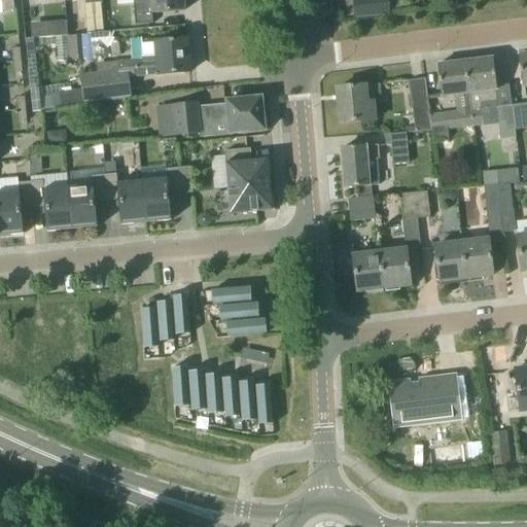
[(0,0),(0,1),(1,1),(2,10),(14,9),(12,0),(0,0)]
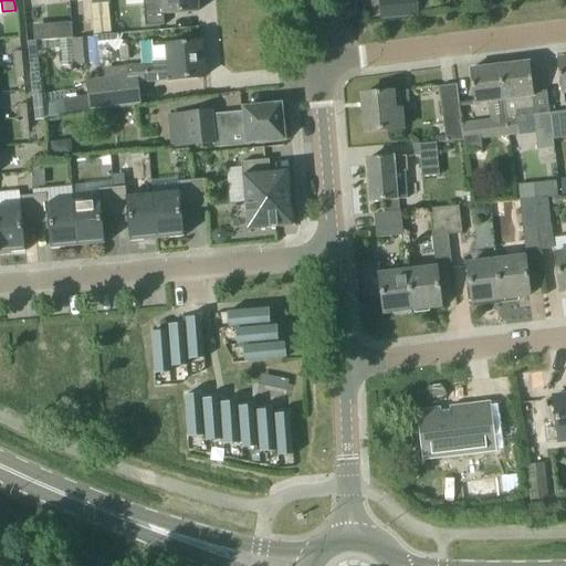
[(109,2),(108,0),(91,0),(92,4),(91,4),(92,21),(93,35),(109,34),(107,2),(109,2)]
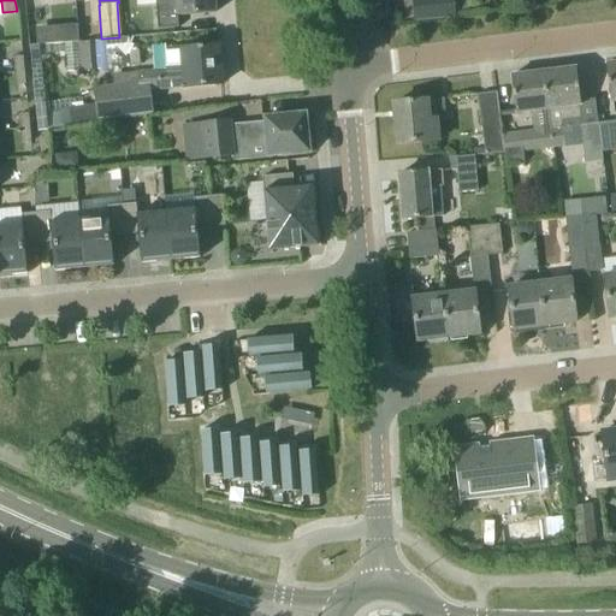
[(215,12),(214,0),(155,0),(157,5),(158,29),(178,27),(177,16),(215,12)]
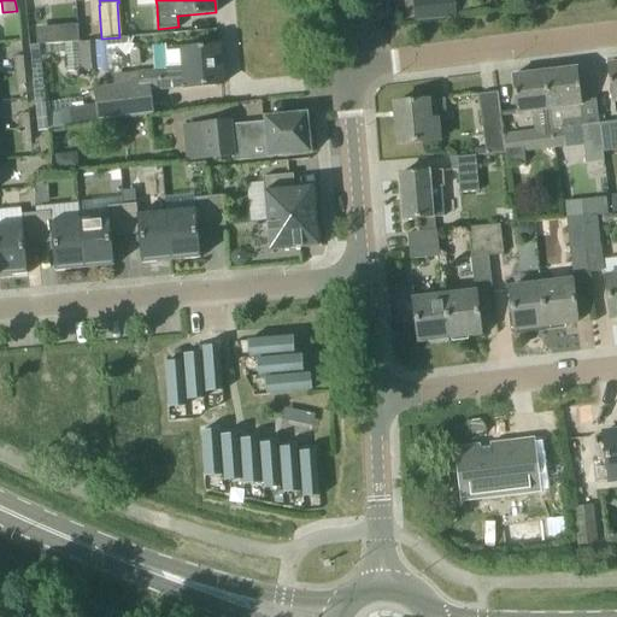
[(454,17),(454,15),(452,0),(413,0),(416,21),(454,17)]
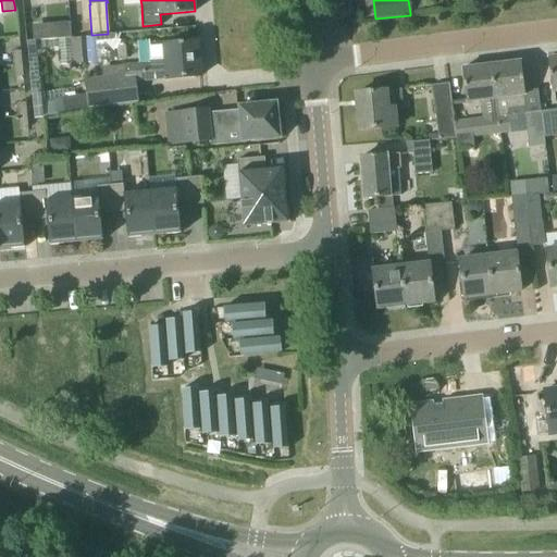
[(34,37),(53,36),(52,22),(33,23),(34,37)]
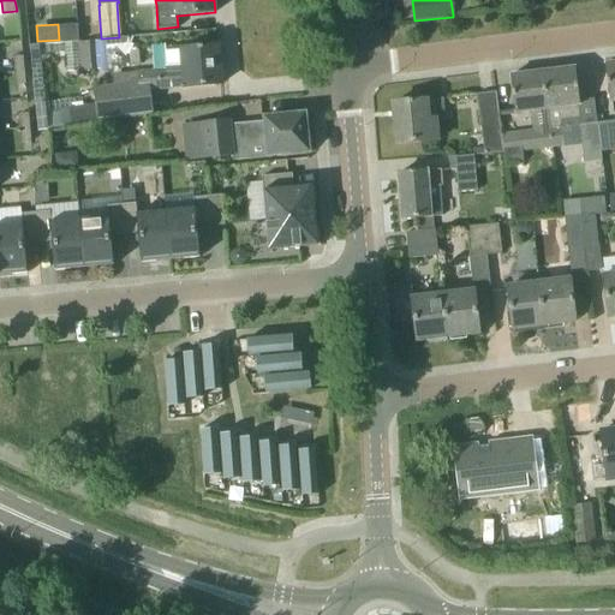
[(95,42),(78,43),(81,71),(96,70),(95,42)]
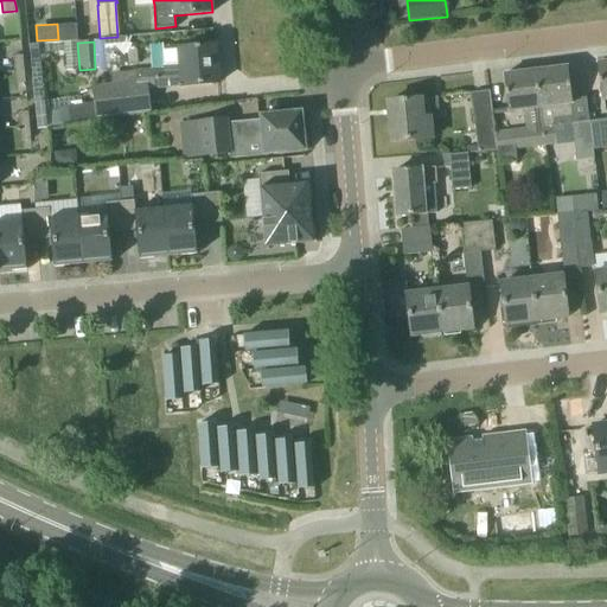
[(34,45),(29,45),(30,62),(39,61),(39,53),(38,48),(38,45),(36,45),(34,45)]
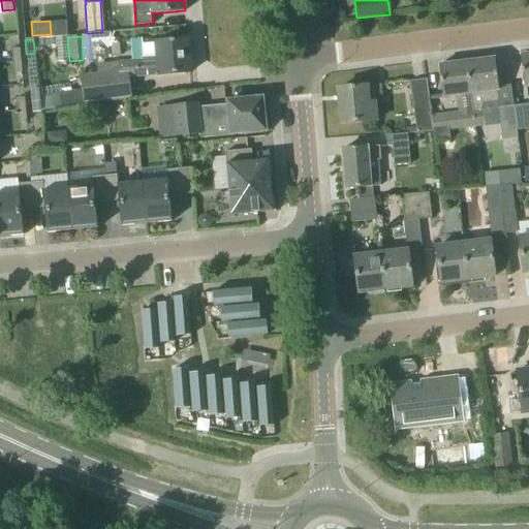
[(160,75),(190,72),(187,39),(157,42),(156,39),(138,41),(141,60),(118,62),(118,70),(119,79),(128,78),(160,75)]
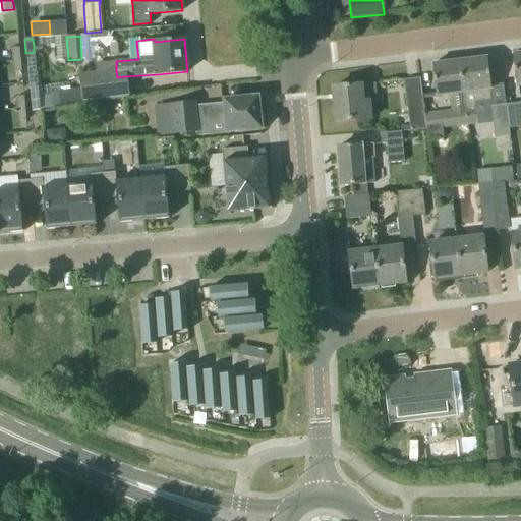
[(12,60),(20,60),(19,48),(11,49),(12,60)]
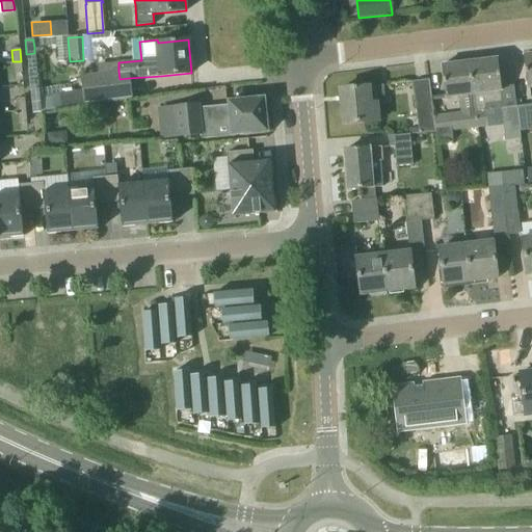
[(531,86),(531,53),(523,55),(527,87),(531,86)]
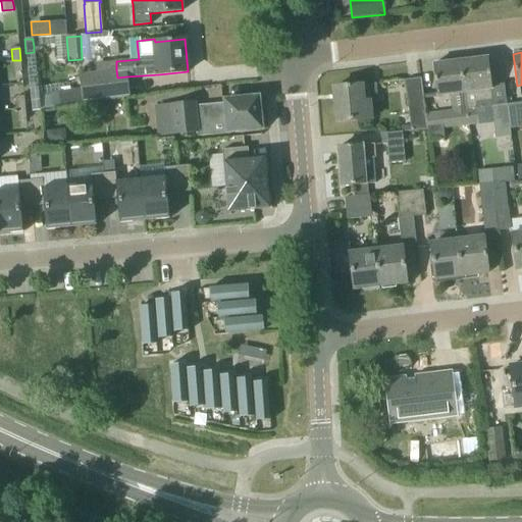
[(493,100),(491,86),(487,57),(460,61),(468,124),(479,122),(476,103),(493,100)]
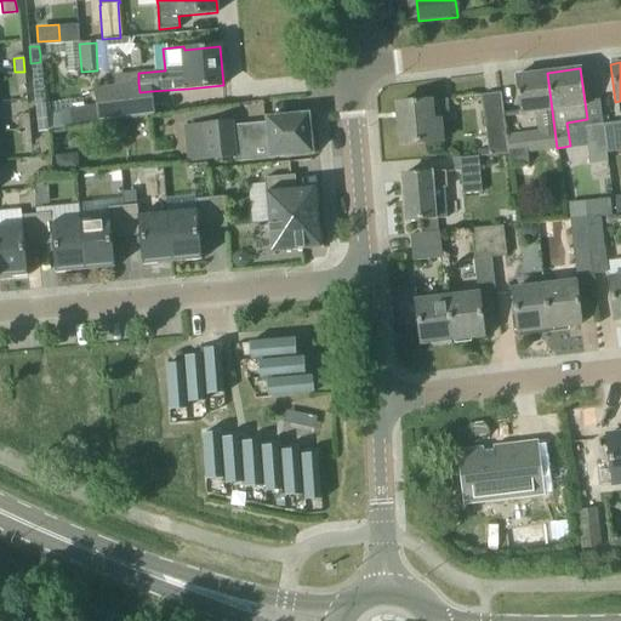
[(24,72),(15,72),(16,86),(26,85),(24,72)]
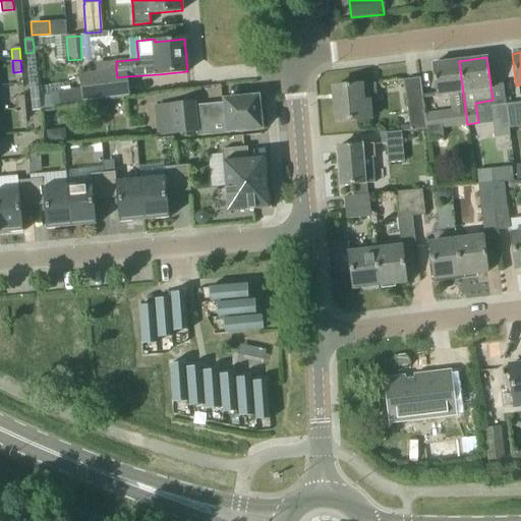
[(116,61),(95,63),(96,72),(116,69),(116,61)]
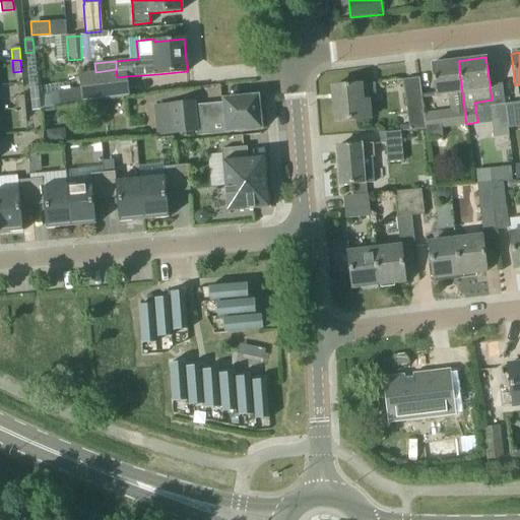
[(466,124),(458,61),(432,64),(435,95),(452,93),(454,111),(453,111),(455,125),(466,124)]
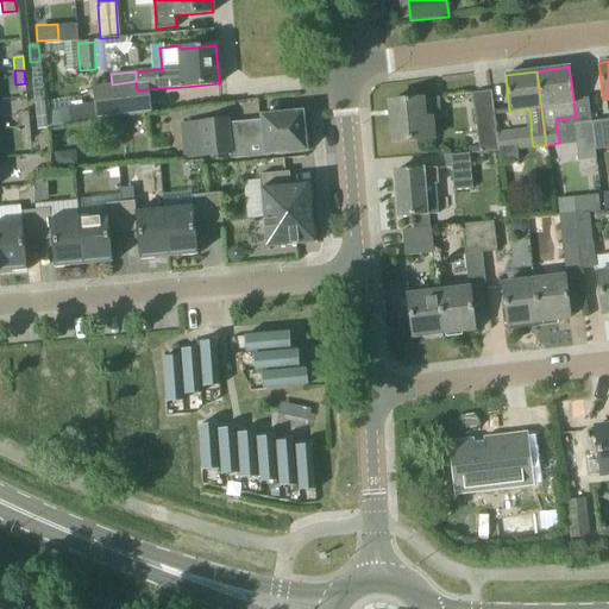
[(95,120),(124,117),(120,83),(112,85),(92,86),(93,105),(95,120)]
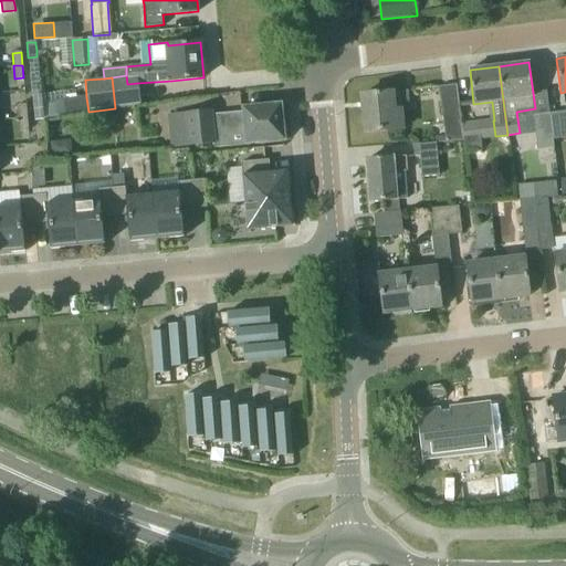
[(457,85),(439,87),(446,142),(462,139),(463,152),(467,150),(463,125),(461,125),(457,85)]
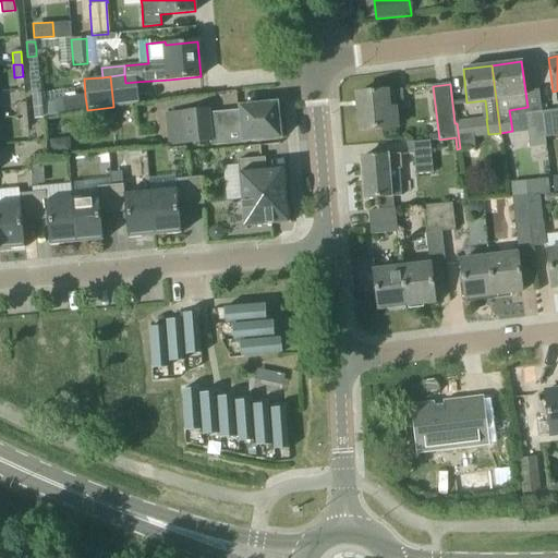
[(39,89),(32,91),(34,117),(44,116),(65,112),(63,98),(46,101),(45,92),(45,88),(39,89)]
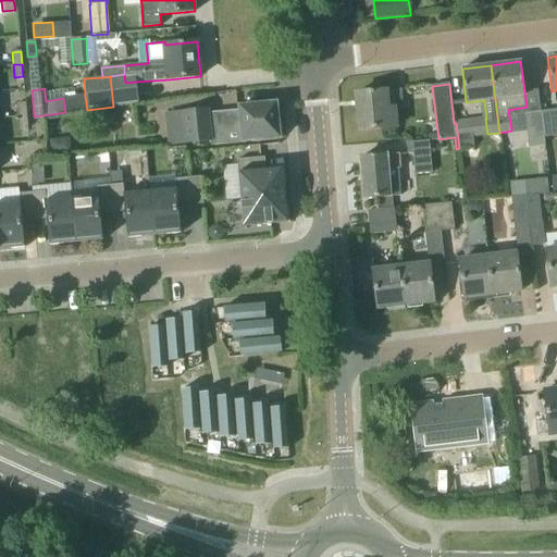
[(401,107),(400,89),(356,94),(359,131),(396,127),(395,108),(401,107)]
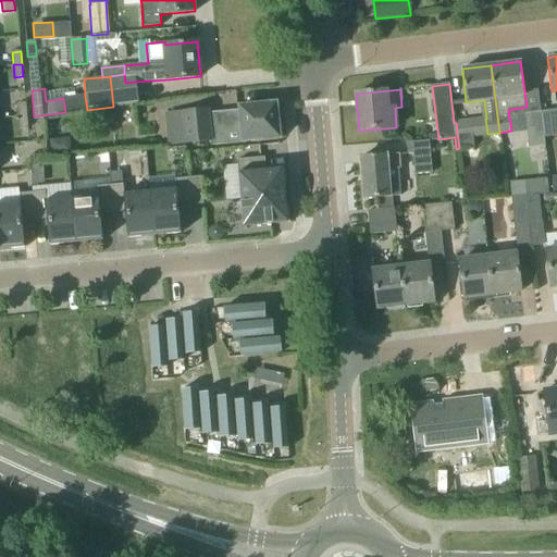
[(65,112),(87,110),(85,96),(63,98),(65,112)]
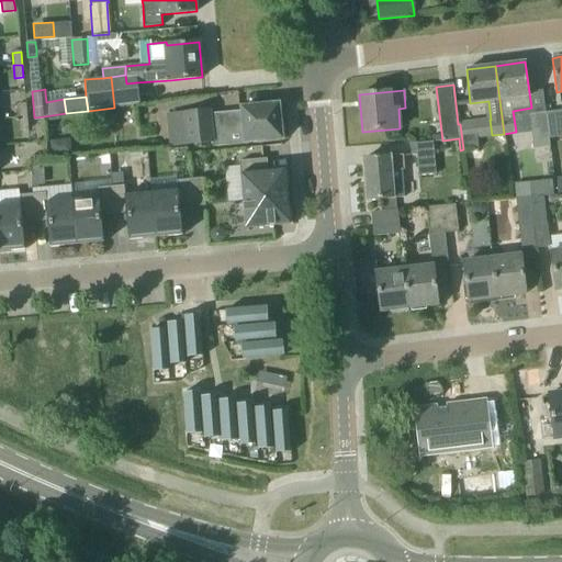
[(18,104),(19,117),(26,116),(25,104),(18,104)]
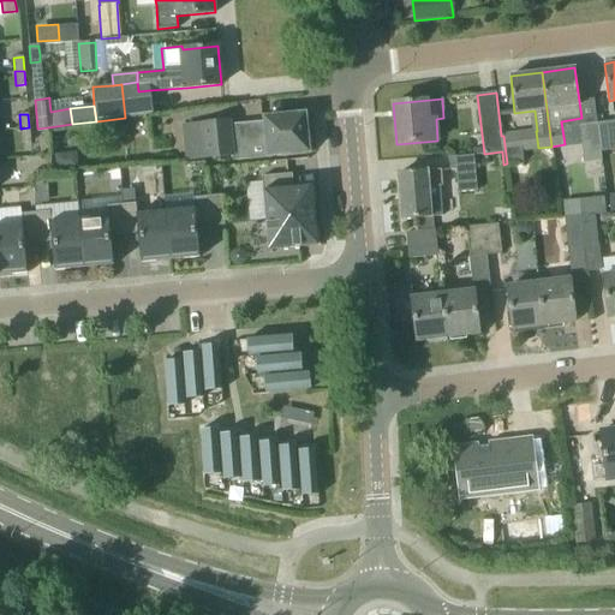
[(204,157),(232,155),(233,161),(249,159),(309,153),(309,148),(312,145),(311,133),(308,131),(306,131),(306,130),(308,130),(306,118),(305,118),(305,114),(264,118),(264,121),(231,125),(231,121),(201,125),(204,157)]
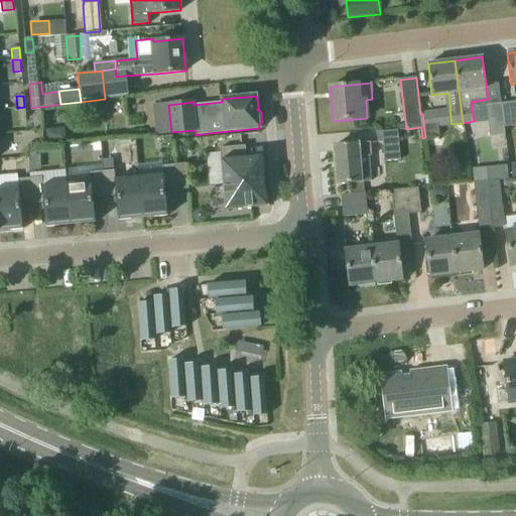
[(446,107),(446,96),(423,97),(423,108),(446,107)]
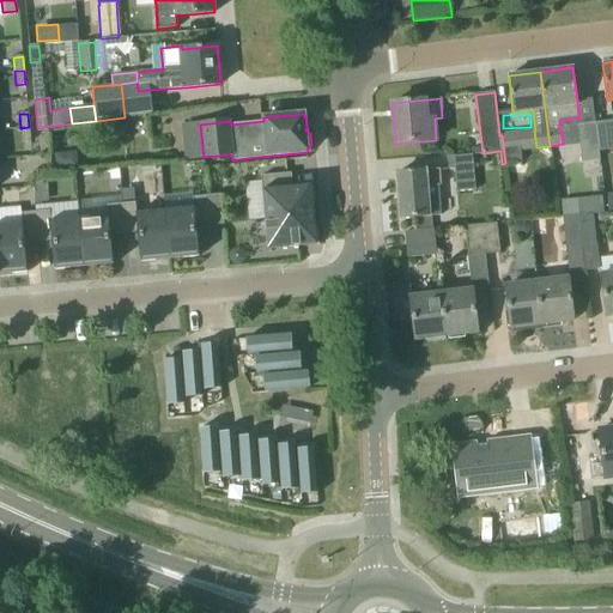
[(612,120),(595,122),(599,152),(612,150),(612,120)]
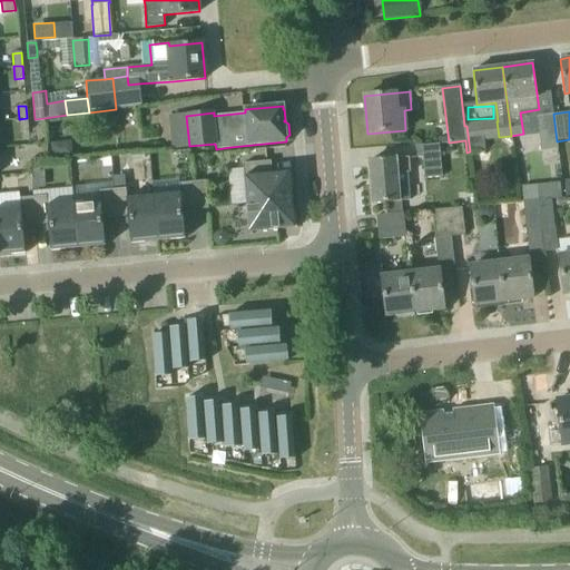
[(553,114),(537,116),(541,150),(558,148),(557,141),(553,114)]
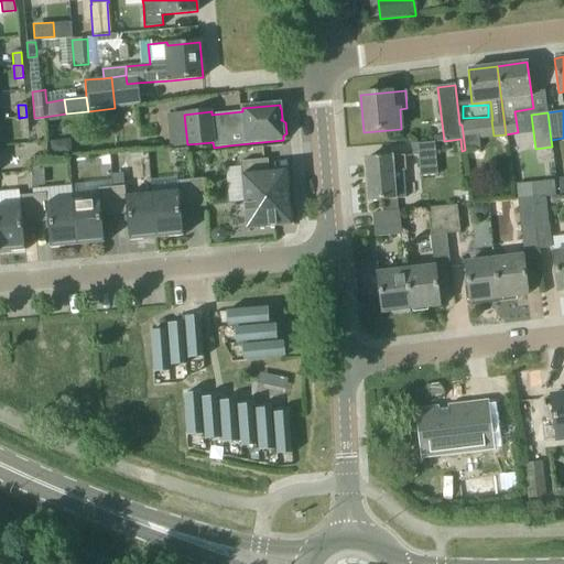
[(29,130),(26,117),(19,118),(20,131),(29,130)]
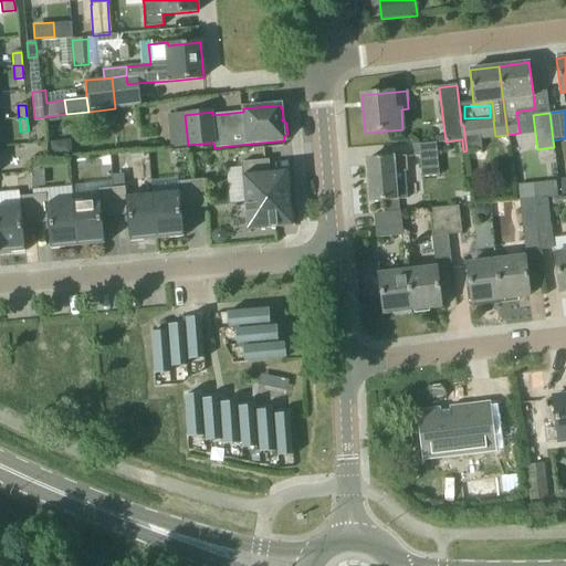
[(463,125),(467,150),(481,149),(478,123),(463,125)]
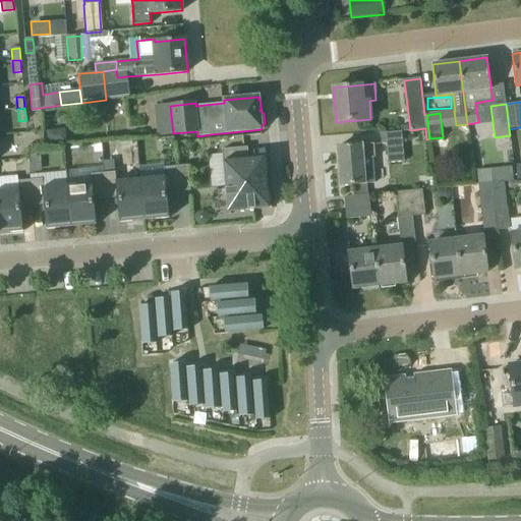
[(65,128),(46,130),(47,145),(66,142),(65,128)]
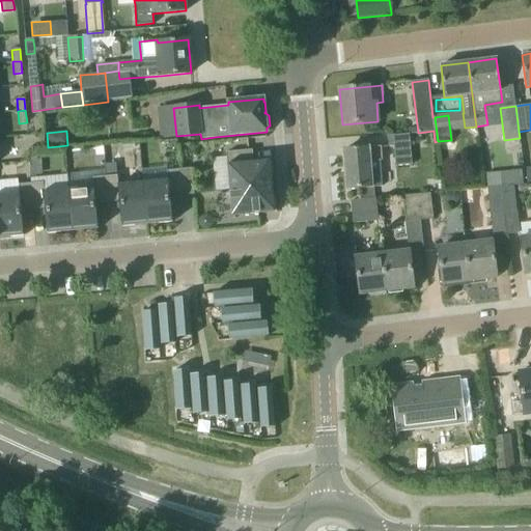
[(389,146),(393,146),(395,166),(412,165),(409,134),(388,136),(389,146)]
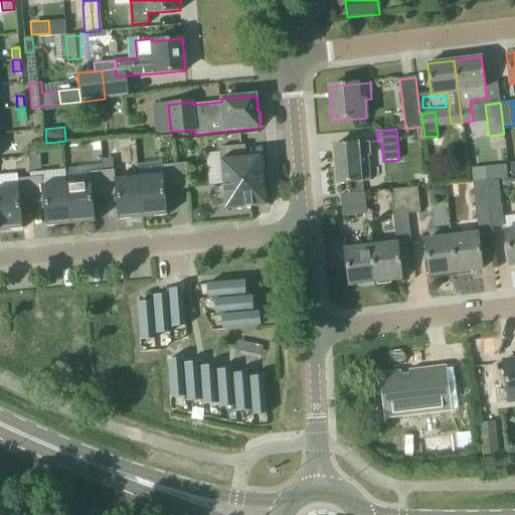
[(347,183),(348,192),(362,191),(361,182),(369,181),(368,156),(371,156),(371,143),(334,145),(337,184),(347,183)]
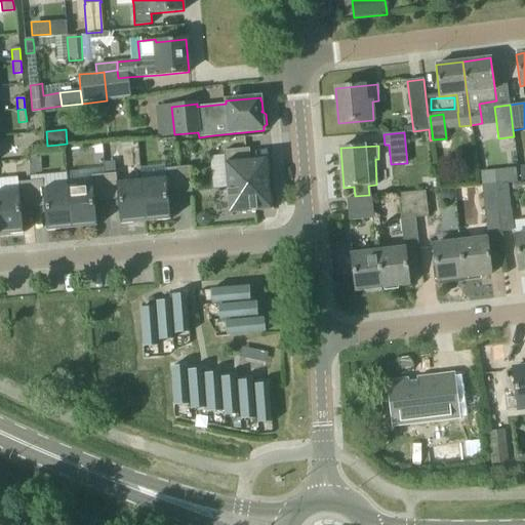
[(36,147),(28,147),(29,159),(37,159),(36,147)]
